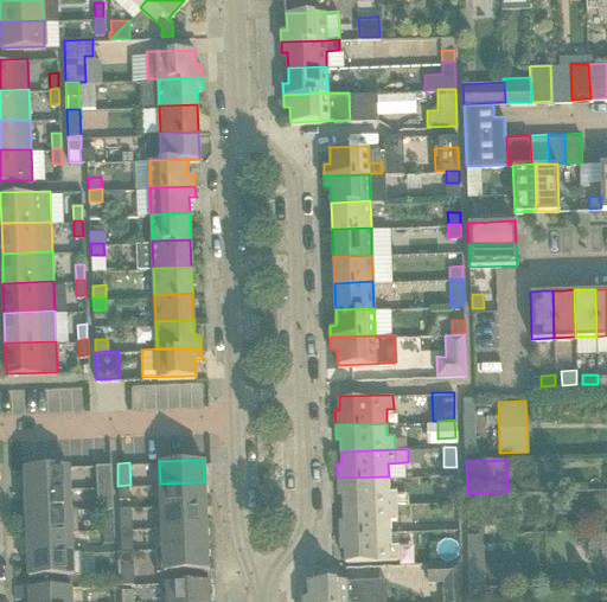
[(110,463),(95,463),(96,486),(110,486),(110,463)]
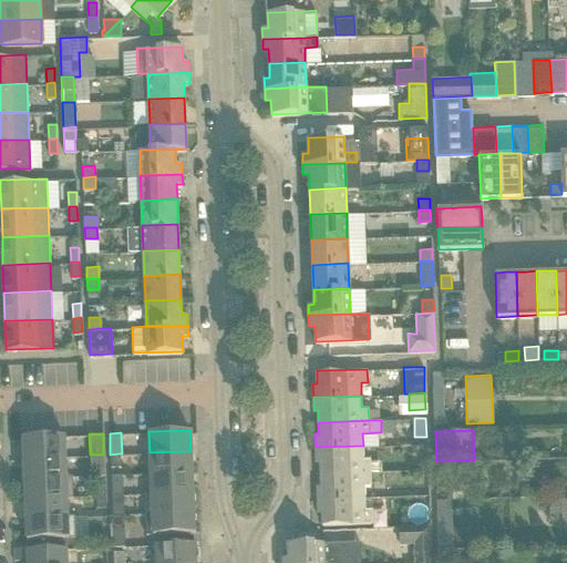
[(22,437),(23,457),(65,456),(64,434),(22,437)]
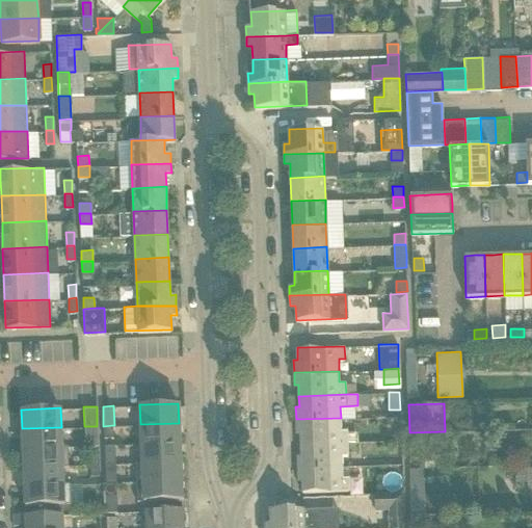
[(341,418),(296,419),(296,431),(300,431),(300,443),(348,441),(347,428),(341,429),(341,418)]
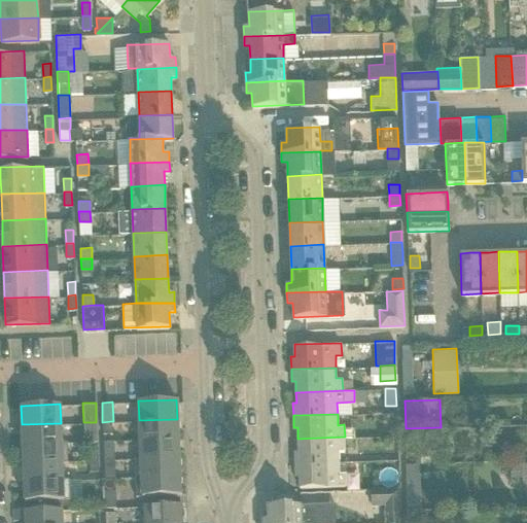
[(178,438),(177,419),(139,420),(139,439),(178,438)]
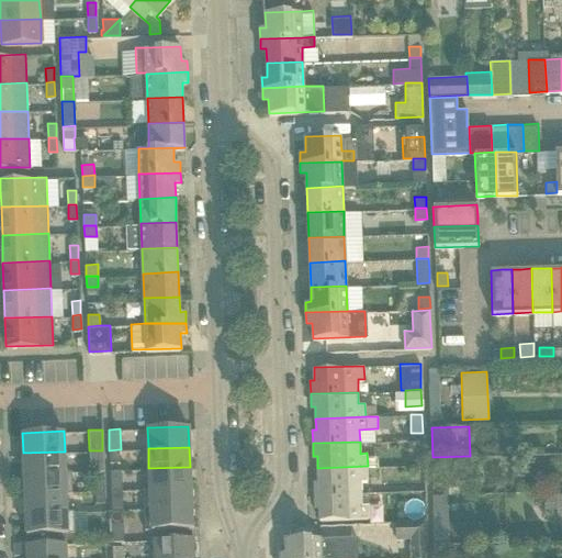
[(110,461),(120,461),(119,449),(109,450),(110,461)]
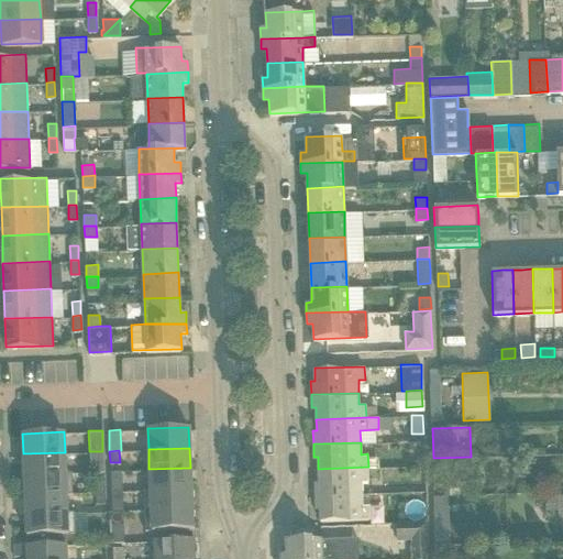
[(102,451),(89,451),(90,471),(103,471),(102,451)]
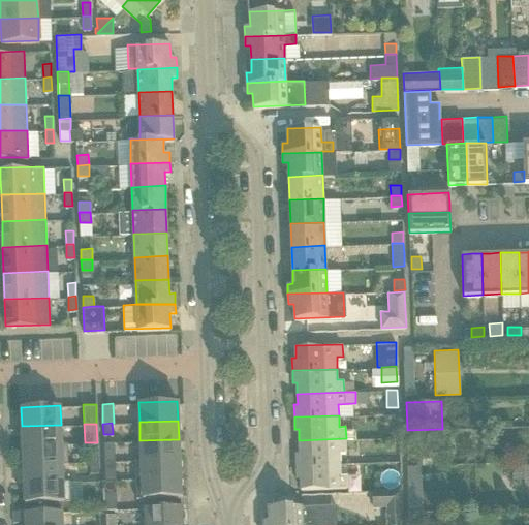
[(22,426),(23,444),(61,443),(61,442),(61,425),(22,426)]
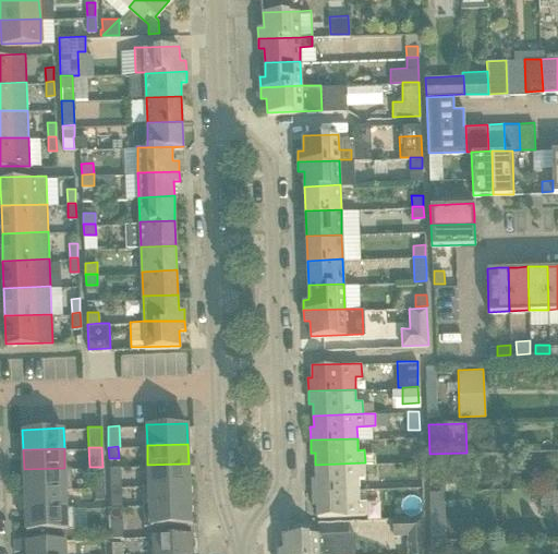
[(365,462),(315,465),(315,477),(312,477),(312,490),(359,488),(359,477),(365,476),(365,462)]
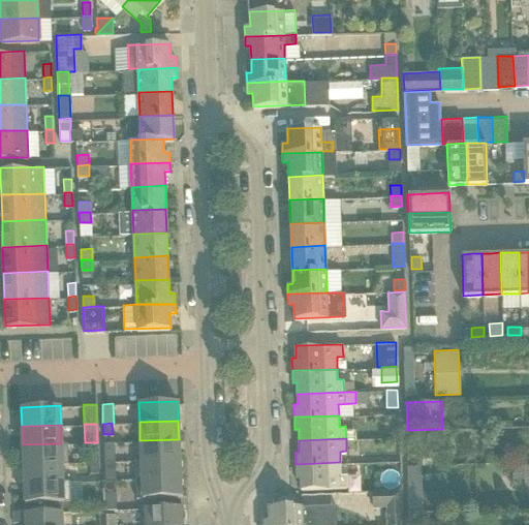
[(179,439),(139,440),(141,458),(141,459),(180,457),(179,439)]
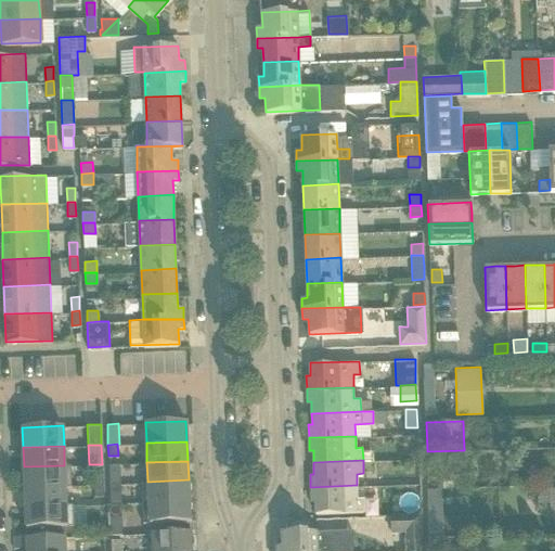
[(64,465),(24,466),(24,486),(65,485),(65,486),(72,486),(71,464),(64,464),(64,465)]
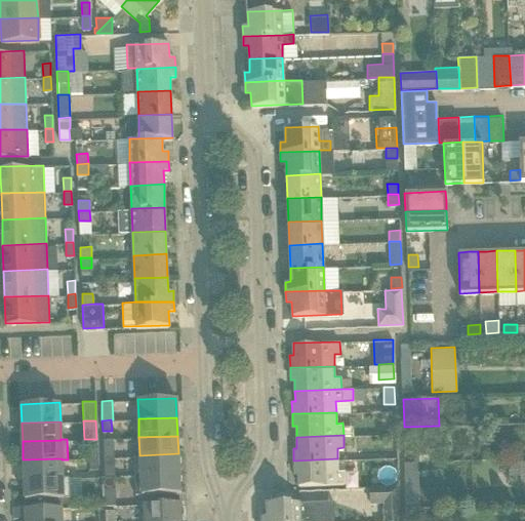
[(114,445),(104,445),(104,456),(114,456),(114,445)]
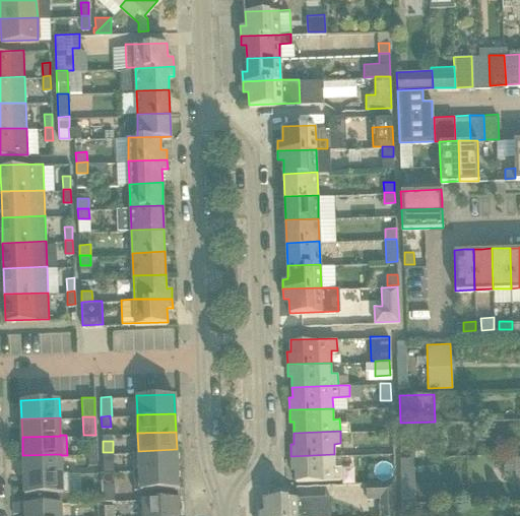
[(87,453),(96,452),(95,442),(87,442),(87,453)]
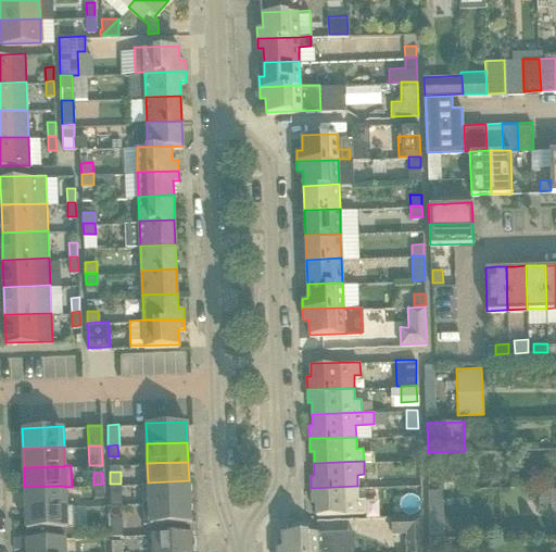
[(142,502),(149,502),(189,500),(189,480),(148,483),(141,483),(142,502)]
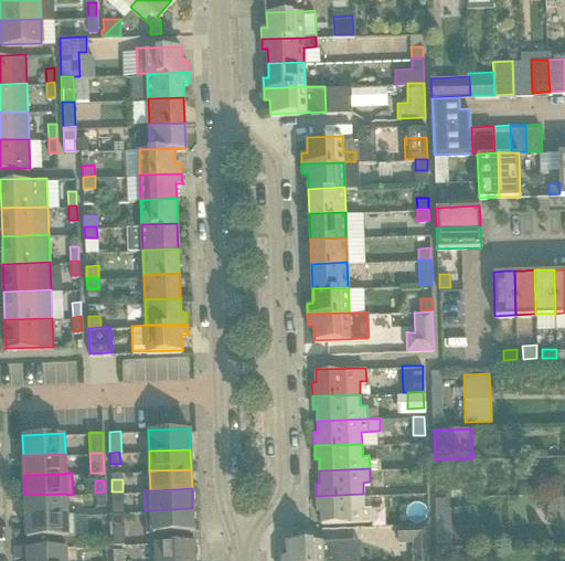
[(105,504),(105,491),(95,493),(96,504),(105,504)]
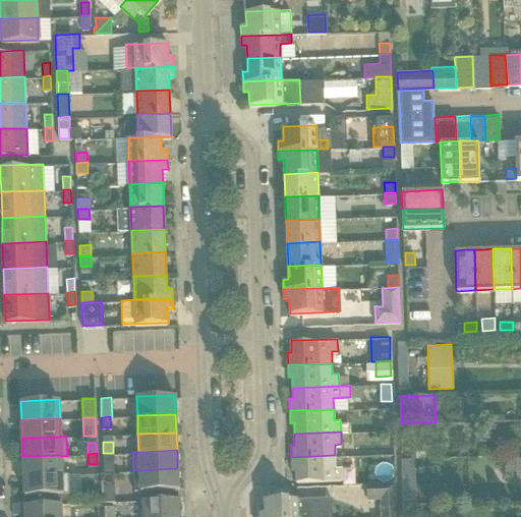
[(113,453),(103,453),(104,471),(113,471),(114,471),(113,453)]
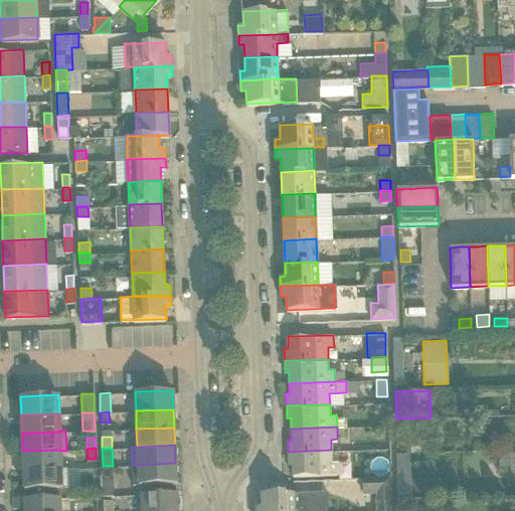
[(22,451),(23,469),(61,468),(60,451),(60,450),(22,451)]
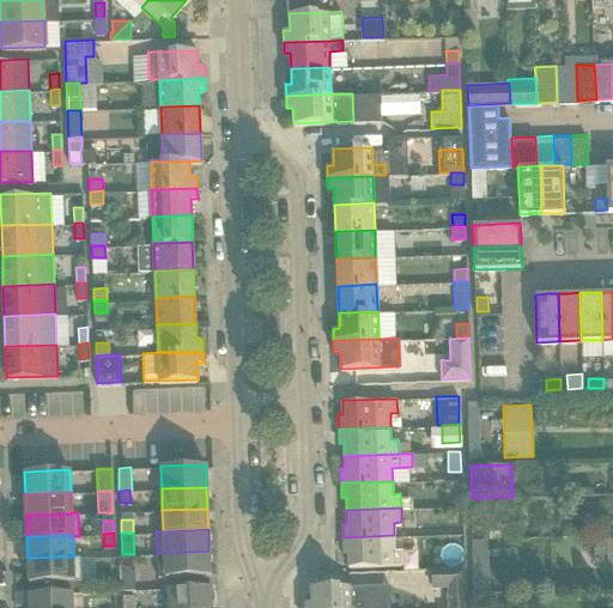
[(394,535),(343,537),(344,552),(347,552),(349,565),(402,564),(402,548),(395,548),(394,535)]
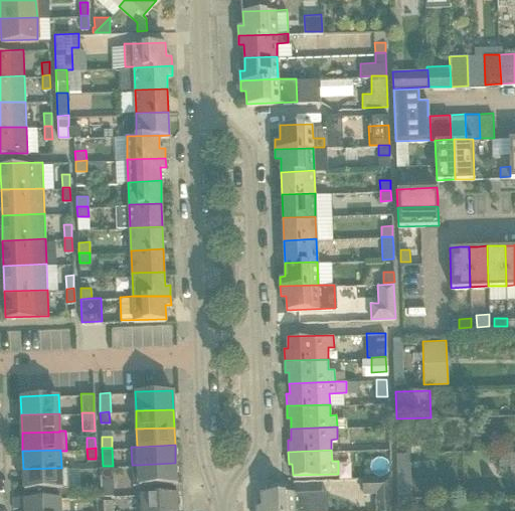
[(398,496),(411,495),(409,452),(396,453),(398,496)]
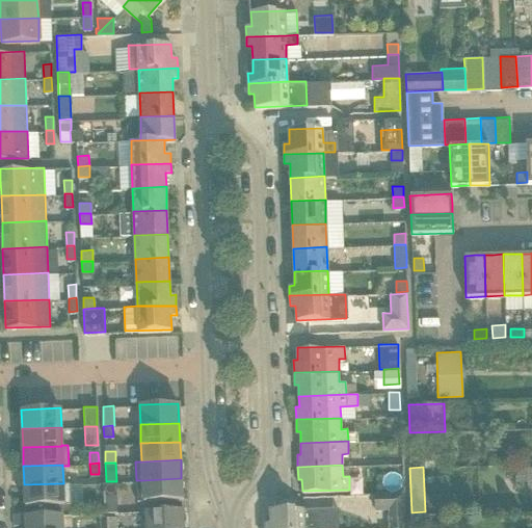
[(182,498),(181,478),(142,480),(143,500),(182,498)]
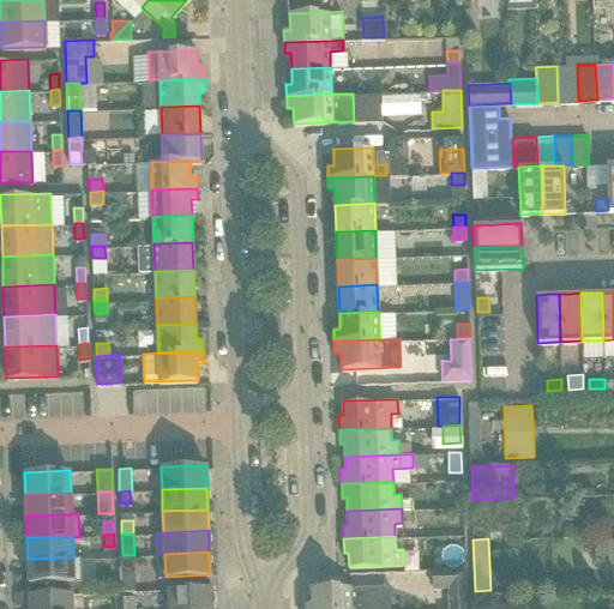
[(119,556),(119,573),(134,572),(133,555),(122,555),(119,556)]
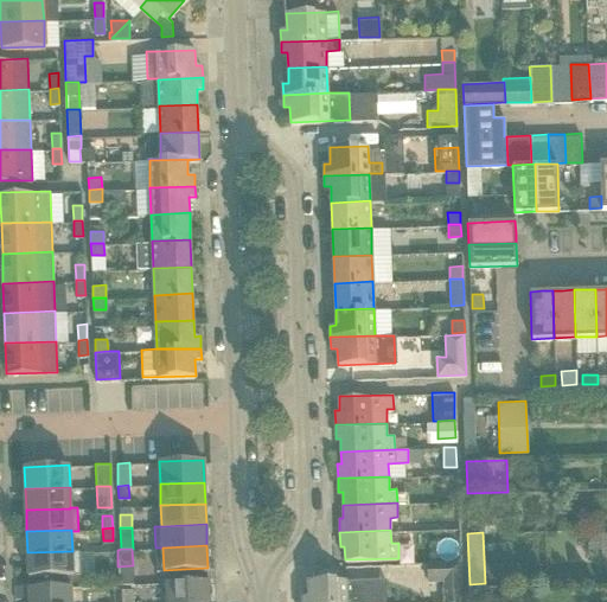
[(27,552),(29,575),(80,574),(80,551),(72,551),(27,552)]
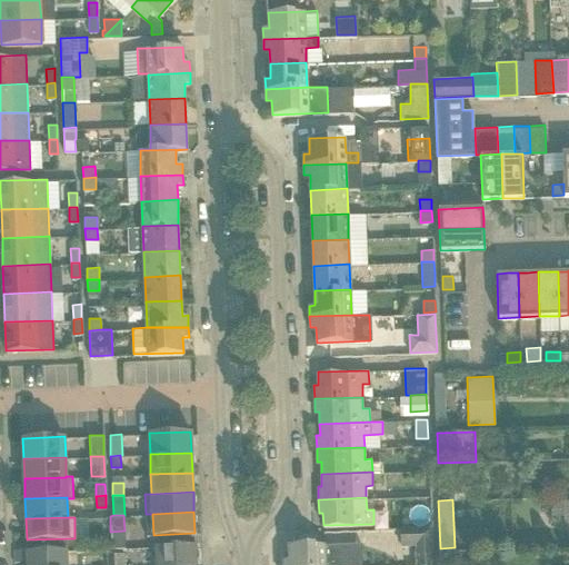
[(431,526),(428,526),(401,526),(402,544),(416,544),(416,564),(429,564),(432,564),(431,526)]
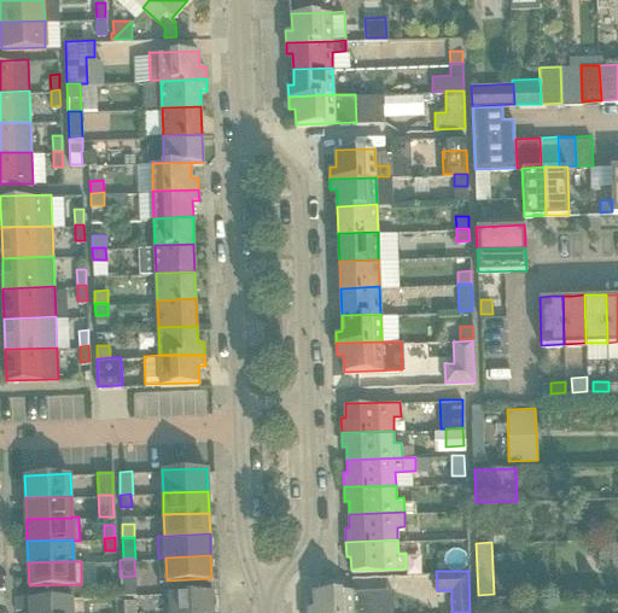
[(307,612),(373,612),(373,589),(313,590),(314,607),(308,607),(307,612)]
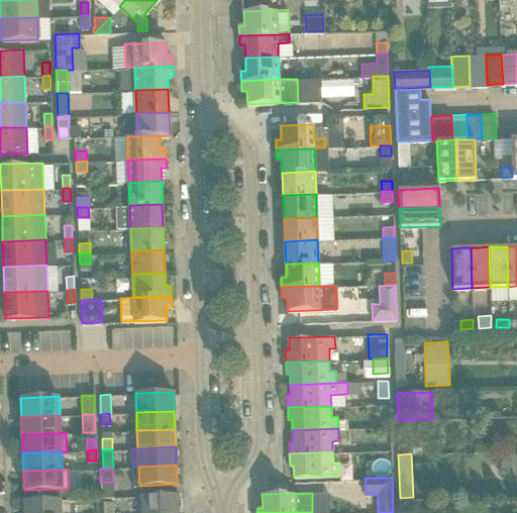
[(141,512),(178,512),(177,494),(141,495),(141,512)]
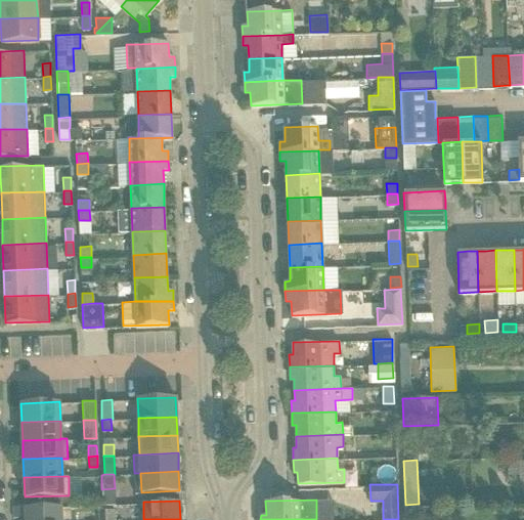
[(61,519),(61,505),(26,507),(26,504),(12,505),(12,515),(25,515),(25,519),(61,519)]
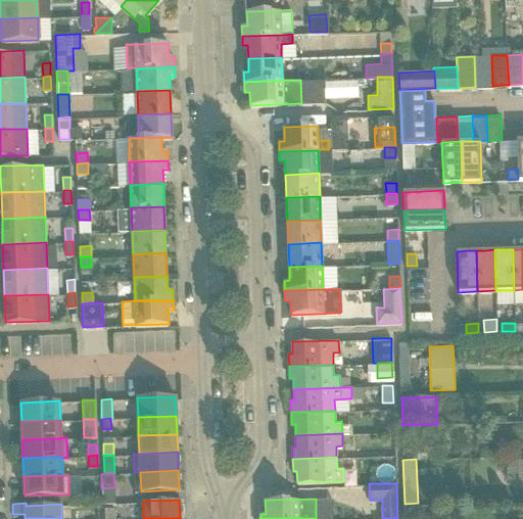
[(418,518),(418,503),(405,504),(405,518),(418,518)]
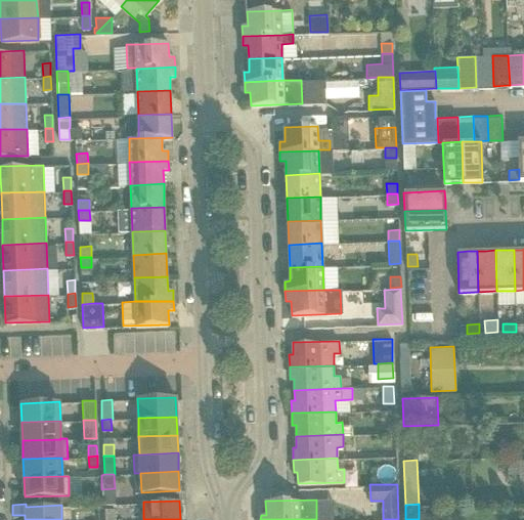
[(104,519),(115,519),(115,508),(104,508),(104,519)]
